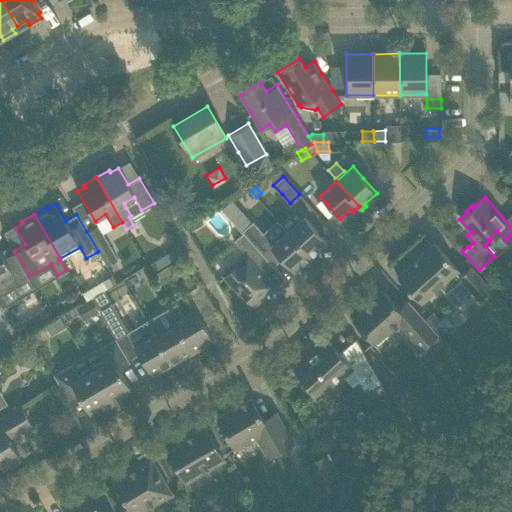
[(303,216),(287,231),(310,257),(327,242),(303,216)]
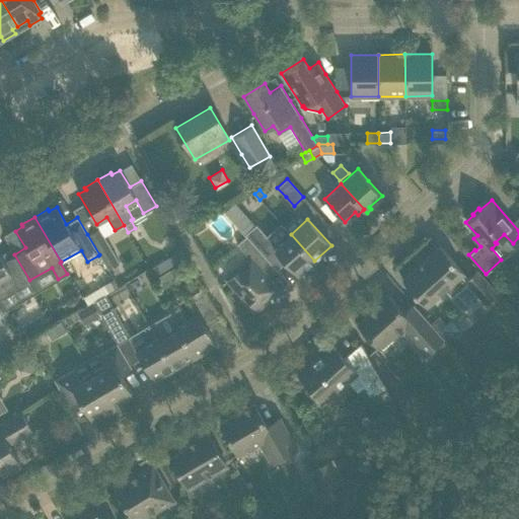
[(244,234),(246,236),(252,243),(262,234),(254,226),(244,234)]
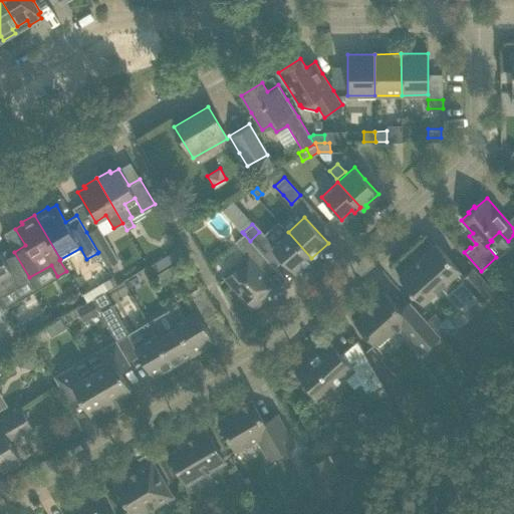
[(97,225),(86,232),(98,252),(97,253),(105,267),(117,260),(97,225)]
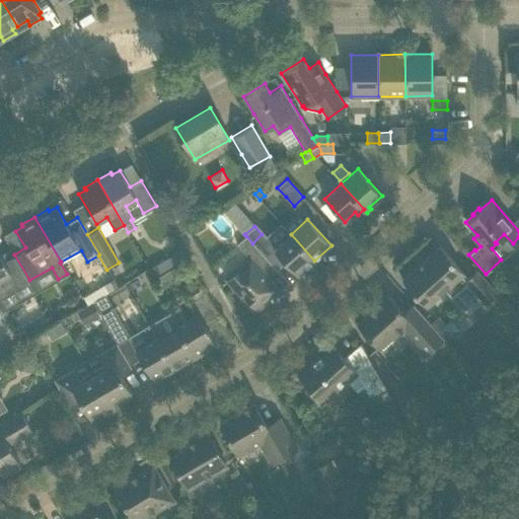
[(314,261),(291,234),(274,249),(297,276),(314,261)]
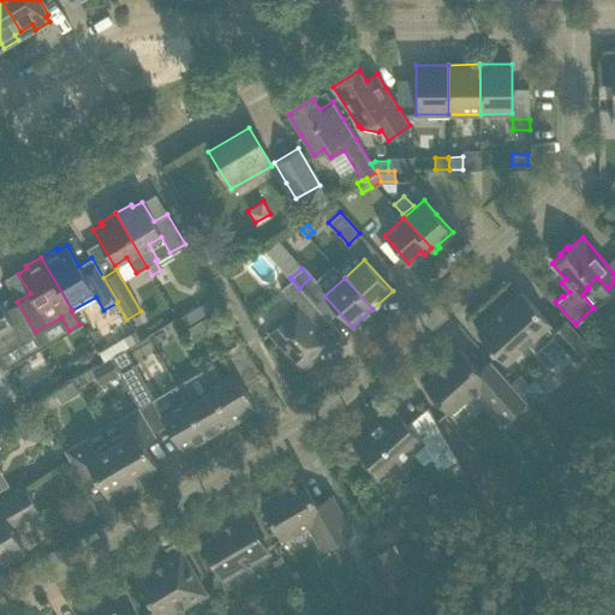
[(299,288),(292,280),(281,290),(296,306),(269,330),(293,357),(291,358),(302,370),(317,356),(315,354),(328,342),(310,322),(321,312),(304,294),(299,288)]
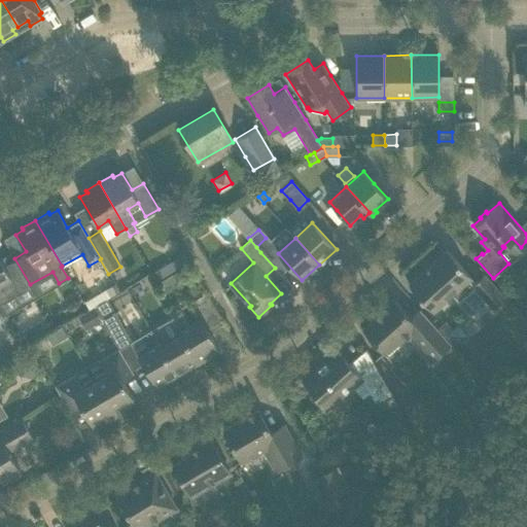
[(408,284),(432,312),(452,294),(458,302),(473,287),(494,310),(505,299),(484,274),(476,282),(447,249),(408,284)]
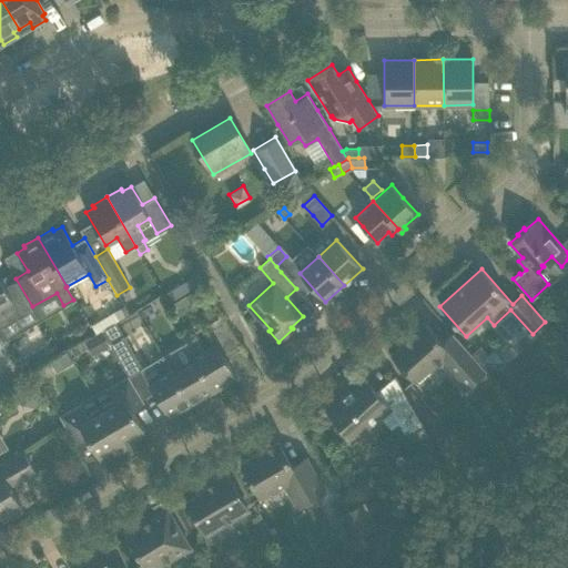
[(166,292),(172,301),(203,282),(199,274),(166,292)]
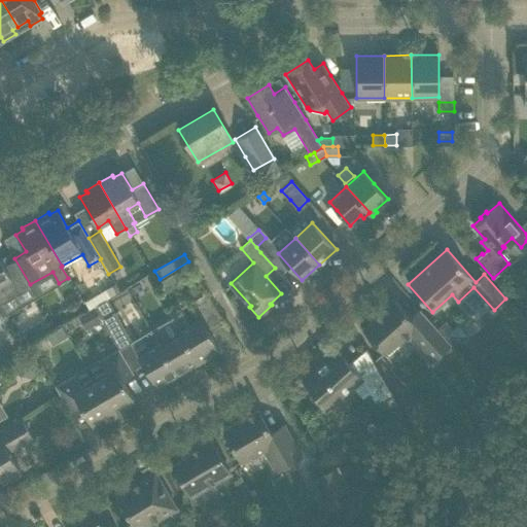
[(0,302),(30,284),(14,258),(3,265),(0,258),(0,302)]
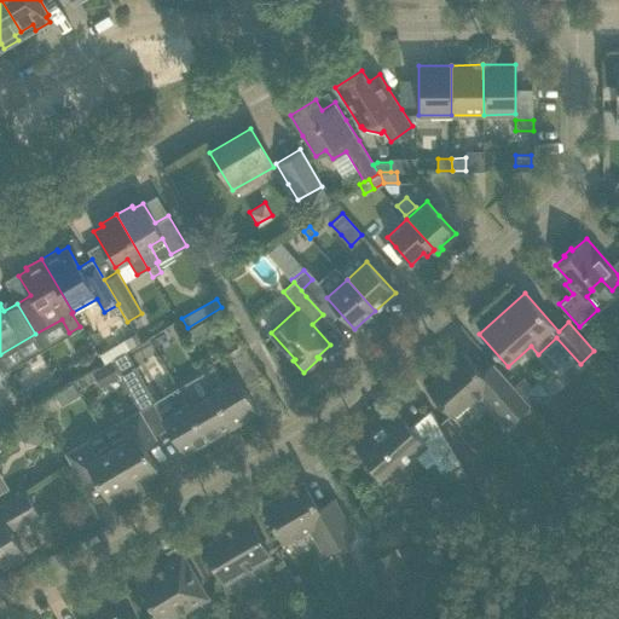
[(136,334),(127,339),(132,347),(140,342),(136,334)]
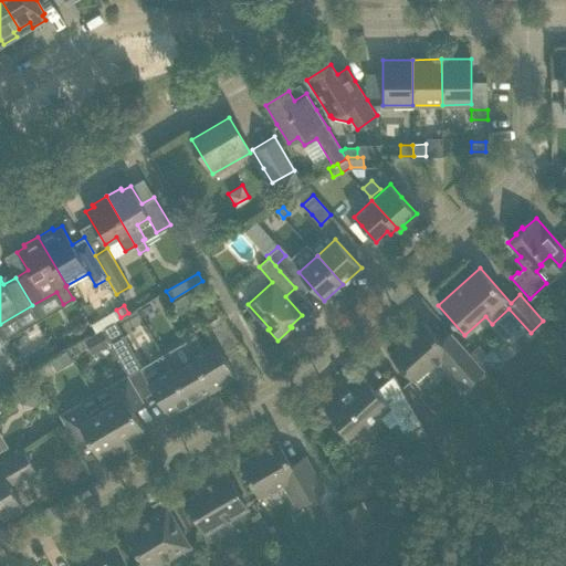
[(182,342),(194,359),(195,358),(213,389),(228,381),(226,379),(234,374),(223,356),(240,346),(221,314),(202,325),(212,344),(202,349),(195,335),(182,342)]
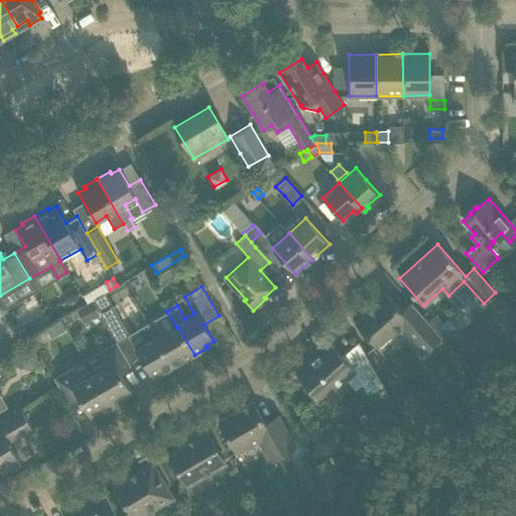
[(435,330),(428,321),(411,302),(401,311),(384,291),(362,311),(364,314),(355,323),(376,346),(389,335),(395,343),(405,335),(422,354),(431,346),(438,354),(446,346),(440,339),(441,337),(435,330)]
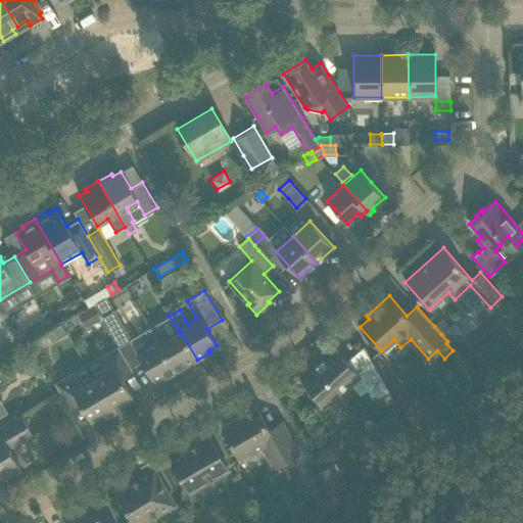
[(94,304),(117,345),(117,346),(131,338),(106,297),(94,304)]
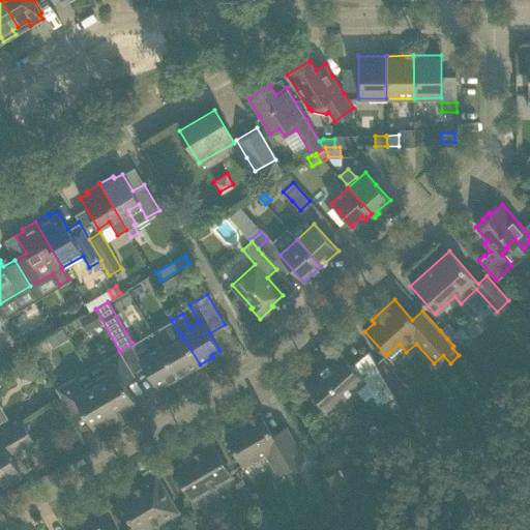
[(448,323),(440,330),(447,339),(455,331),(448,323)]
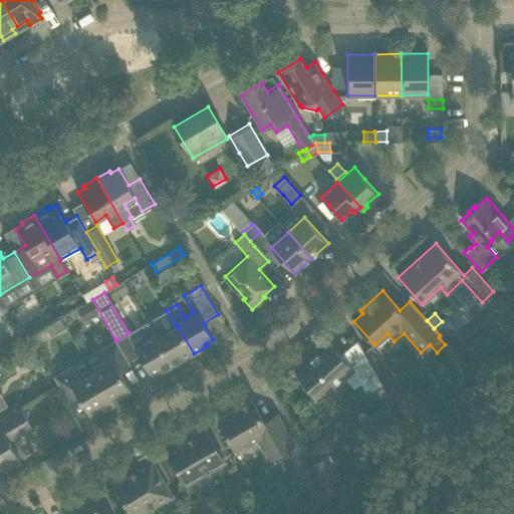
[(155,317),(147,322),(172,366),(194,353),(177,325),(176,326),(164,332),(155,317)]
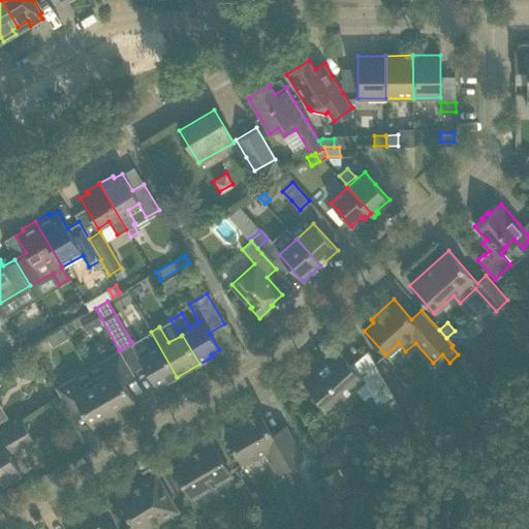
[(177,377),(151,332),(142,337),(149,350),(137,356),(156,386),(163,382),(164,384),(177,377)]
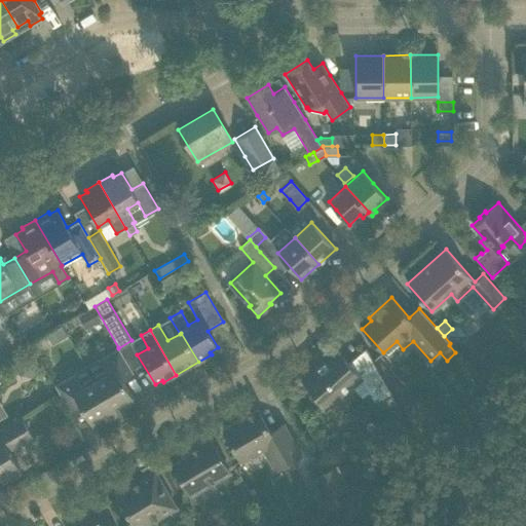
[(106,373),(95,380),(115,415),(129,407),(127,404),(135,400),(122,379),(133,372),(122,354),(118,348),(118,347),(98,360),(106,373)]
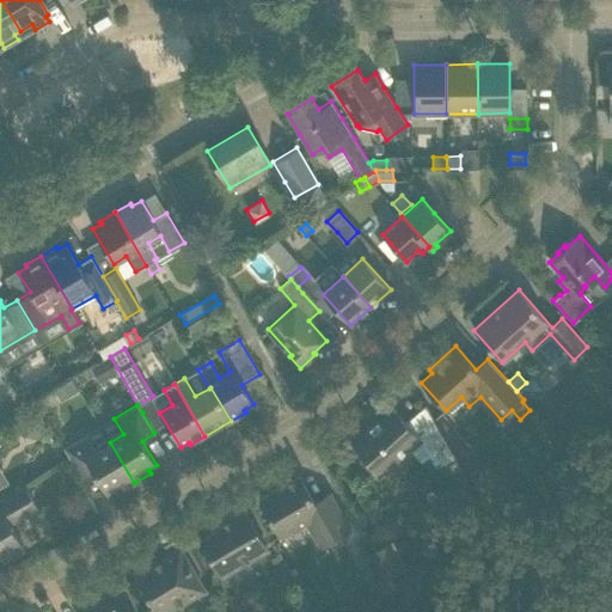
[(439,430),(424,405),(407,422),(390,404),(349,441),(375,470),(392,454),(398,460),(410,450),(420,461),(429,457),(435,467),(454,457),(439,430)]
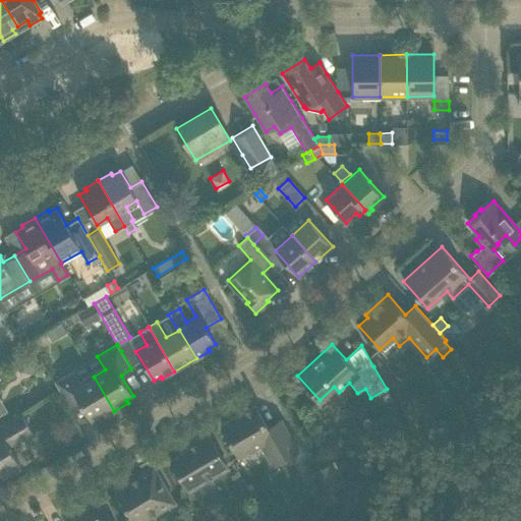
[(17,354),(13,367),(31,372),(35,359),(17,354)]
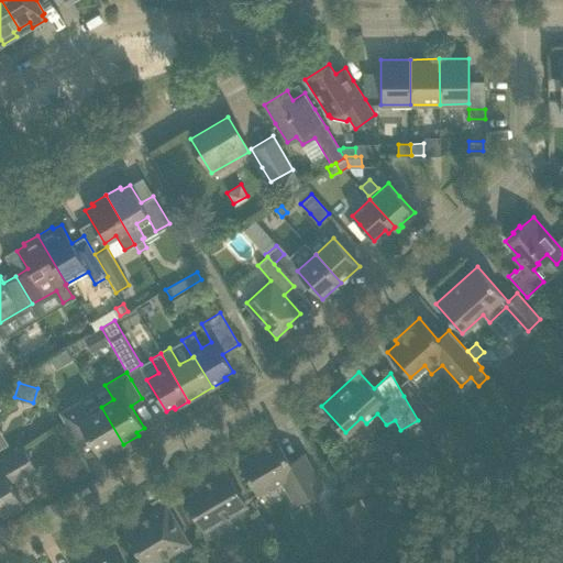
[(123,444),(101,407),(88,414),(80,399),(58,412),(74,439),(86,432),(98,454),(107,449),(109,453),(123,444)]
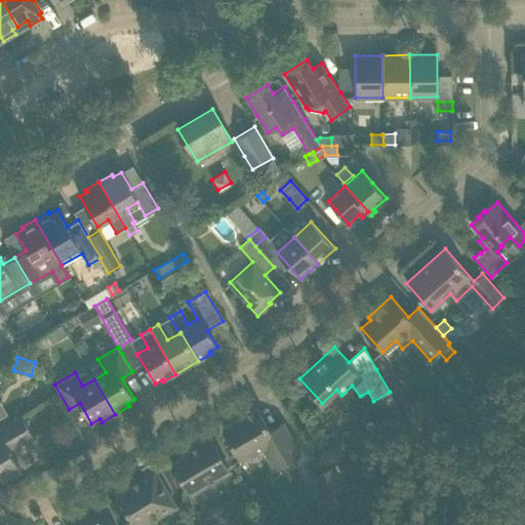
[(412,425),(425,417),(418,407),(409,406),(403,409),(412,425)]
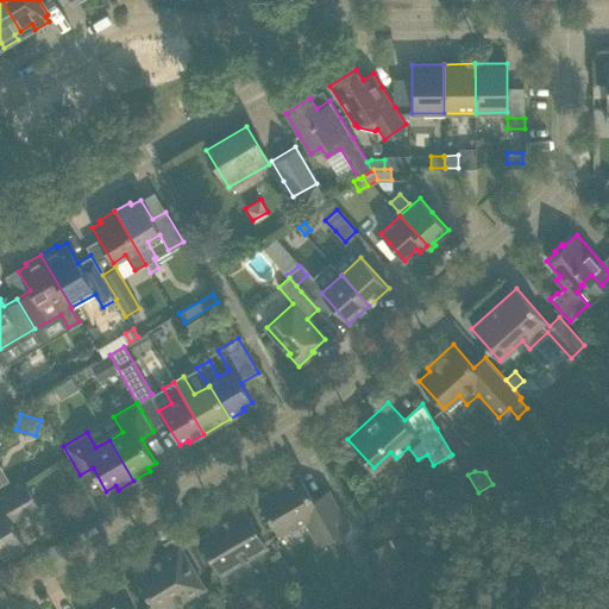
[(288,485),(284,481),(257,496),(278,533),(303,519),(318,545),(349,526),(340,512),(328,490),(313,500),(300,478),(288,485)]
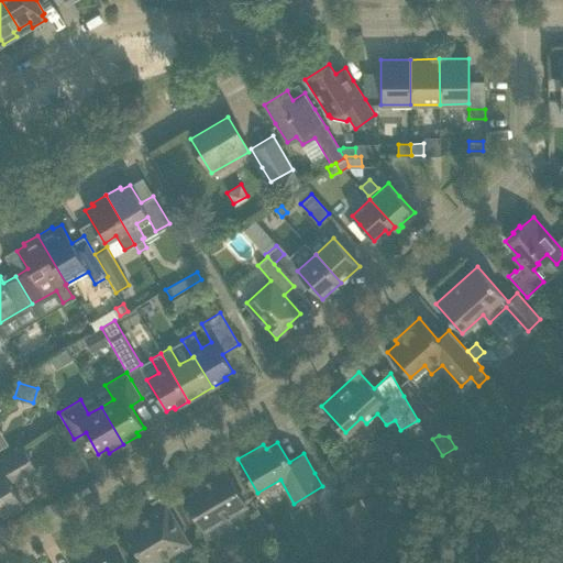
[(22,503),(7,478),(32,463),(22,445),(0,457),(0,511),(6,508),(7,511),(22,503)]
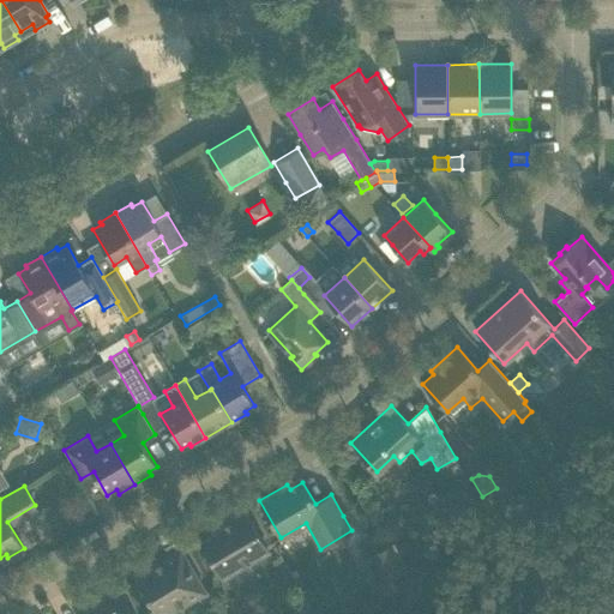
[(220,530),(200,541),(222,578),(268,552),(244,510),(217,525),(220,530)]
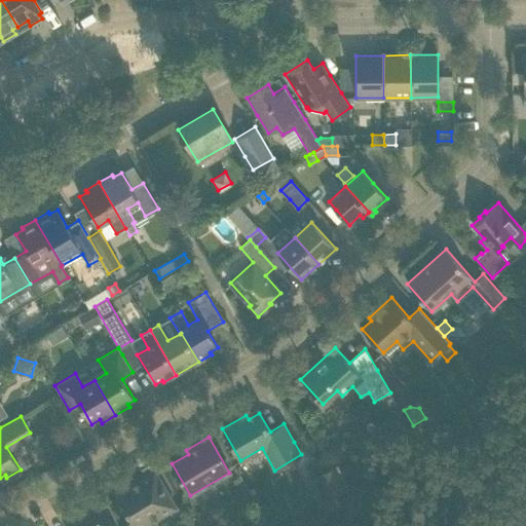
[(337,467),(324,475),(335,494),(336,496),(338,498),(350,490),(349,488),(337,467)]
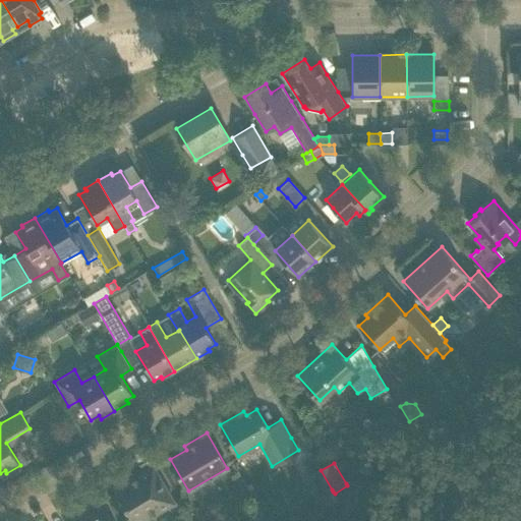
[(128,478),(130,481),(115,490),(133,520),(141,520),(174,502),(152,464),(128,478)]
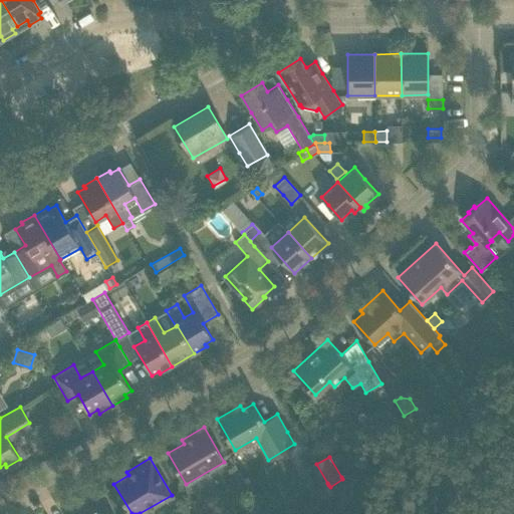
[(316,464),(305,471),(318,491),(327,485),(328,485),(327,483),(316,464)]
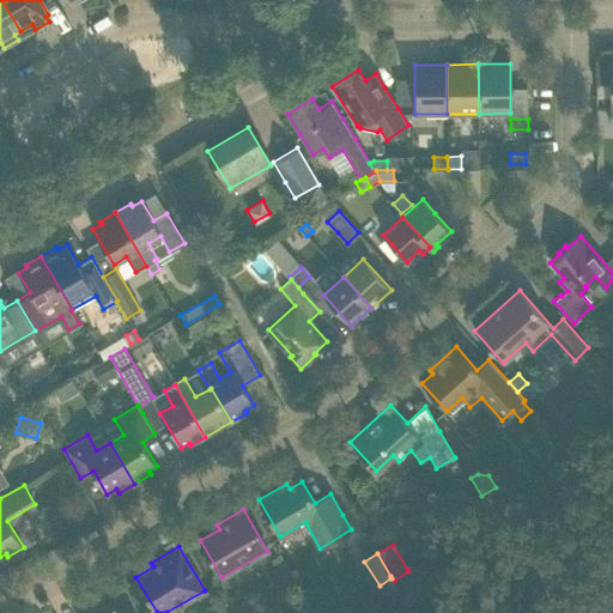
[(96,612),(131,612),(121,598),(96,612)]
